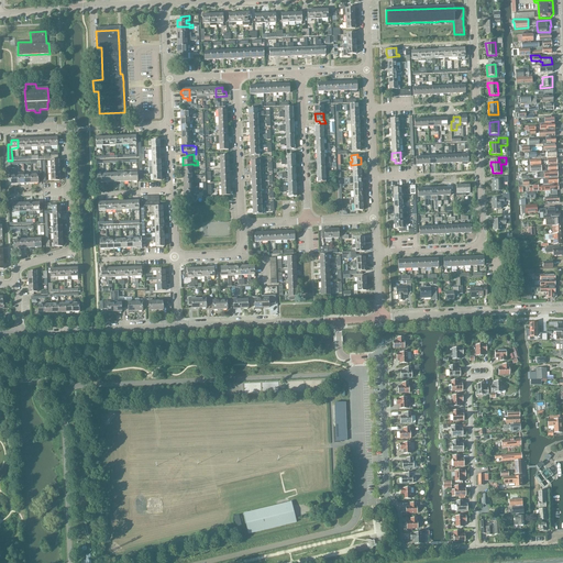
[(503,185),(503,183),(508,183),(507,177),(499,177),(499,180),(492,180),(492,185),(493,185),(493,191),(500,191),(499,186),(503,185)]
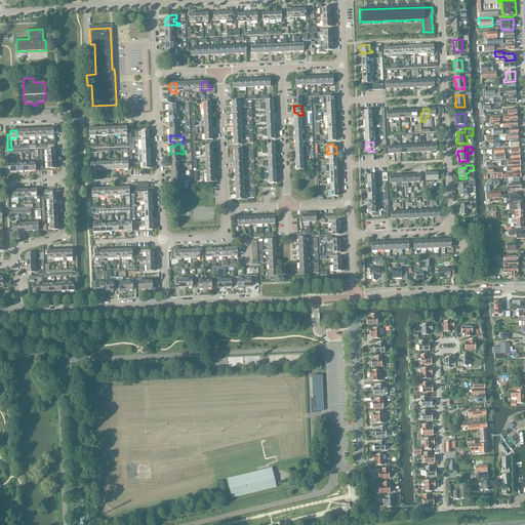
[(184,177),(171,178),(171,185),(175,185),(175,188),(182,188),(182,184),(179,184),(179,180),(184,180),(184,177)]
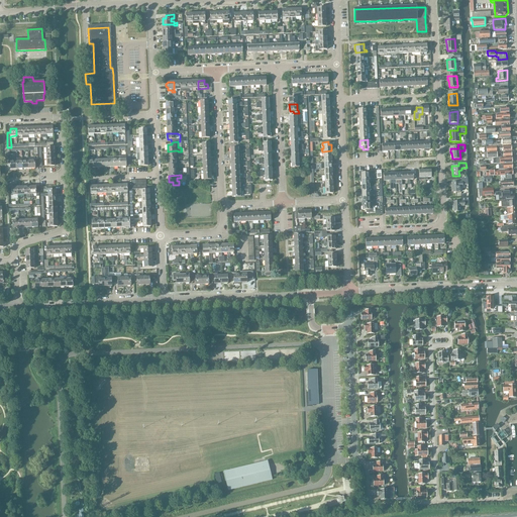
[(514,186),(513,185),(514,185),(515,184),(515,183),(514,182),(513,182),(513,181),(512,181),(511,178),(503,178),(503,182),(501,182),(501,187),(514,186)]
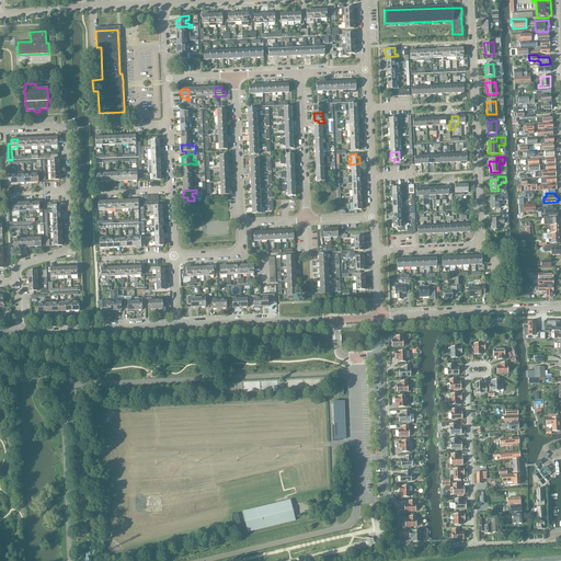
[(502,203),(502,201),(507,201),(507,194),(501,194),(501,197),(499,198),(499,197),(491,198),(491,202),(492,208),(499,208),(499,203),(502,203)]
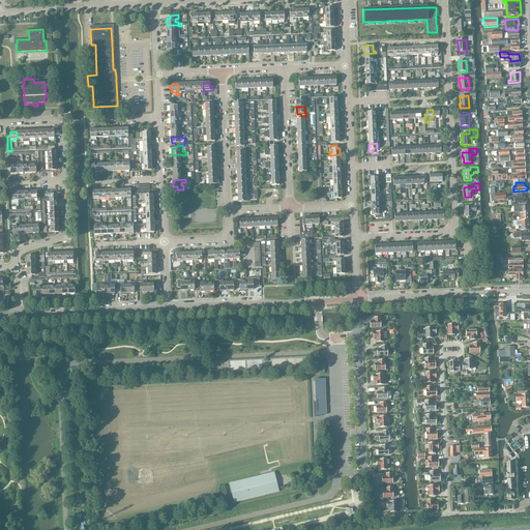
[(133,190),(133,196),(136,195),(145,194),(145,201),(153,201),(153,195),(150,195),(150,190),(147,190),(144,190),(142,190),(139,190),(136,190),(133,190)]
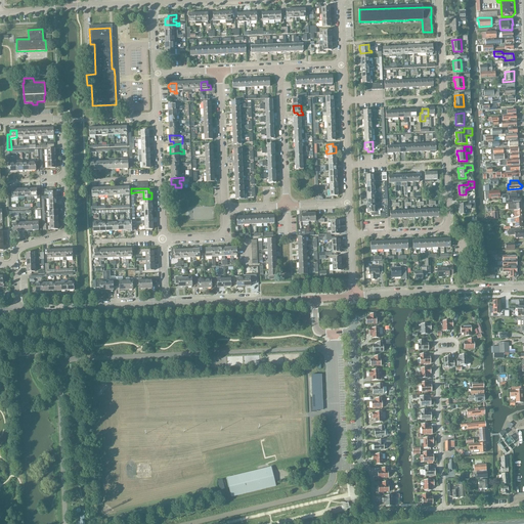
[(9,190),(9,195),(11,195),(11,199),(18,198),(17,189),(11,190),(9,190)]
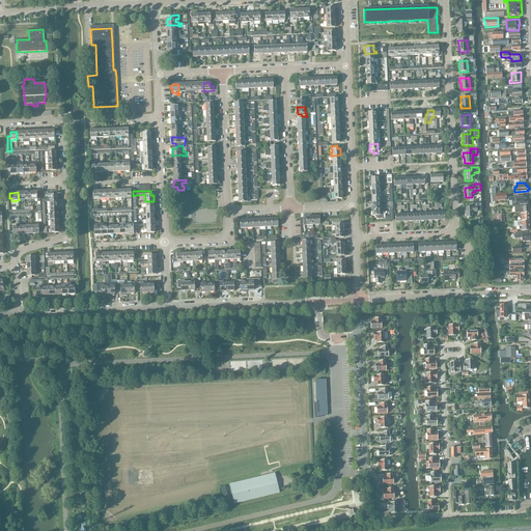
[(37,192),(31,192),(31,204),(34,203),(33,200),(37,199),(37,202),(40,202),(40,194),(37,194),(37,192)]
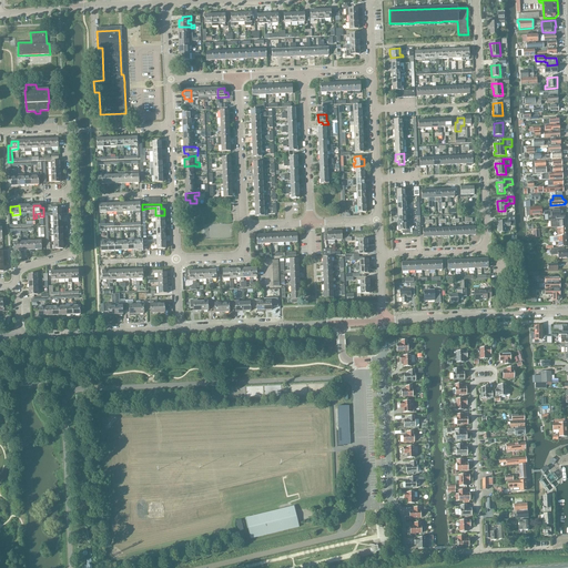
[(565,214),(563,214),(563,210),(551,211),(551,212),(545,212),(545,215),(548,215),(548,222),(550,222),(551,222),(551,221),(565,220),(565,214)]
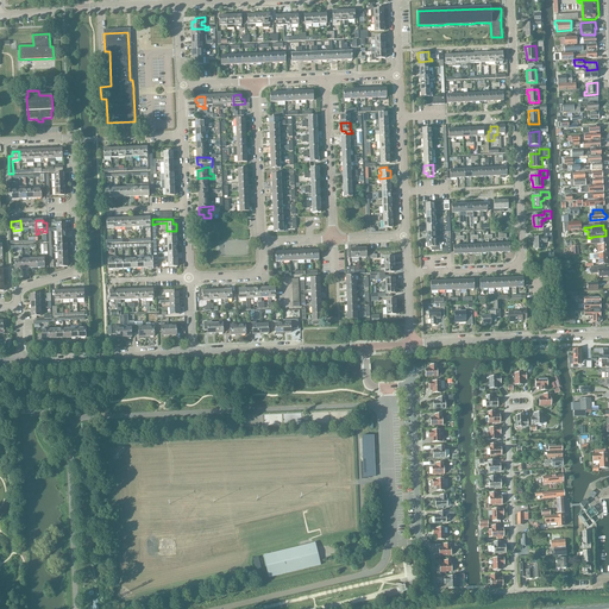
[(547,243),(547,242),(552,242),(552,233),(542,233),(542,238),(533,238),(534,242),(534,250),(542,249),(542,243),(547,243)]
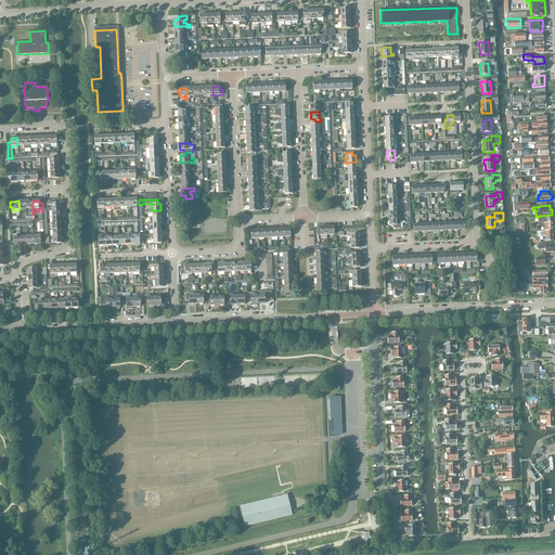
[(398,218),(389,219),(389,226),(394,226),(394,229),(400,229),(400,221),(401,221),(401,218),(398,218)]
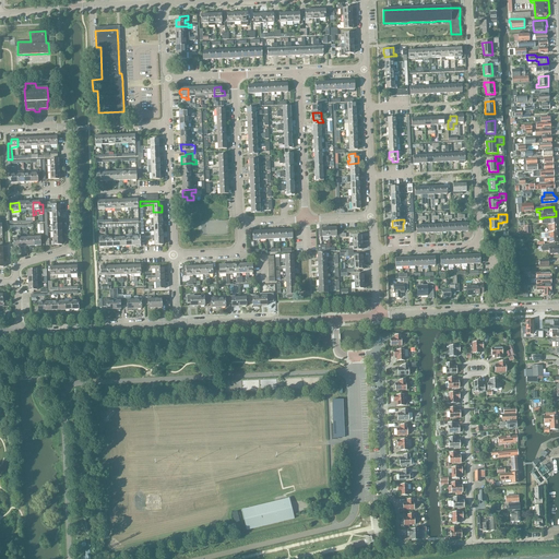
[(330,237),(329,228),(322,228),(322,230),(320,230),(320,237),(323,237),(325,237),(330,237)]
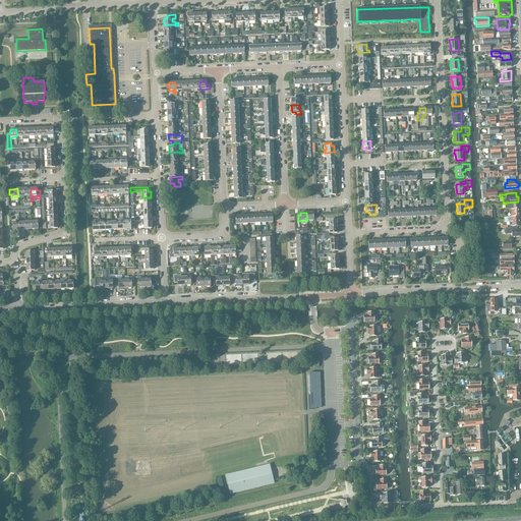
[(306,213),(307,221),(312,221),(312,224),(316,224),(315,222),(315,216),(313,216),(313,213),(306,213)]
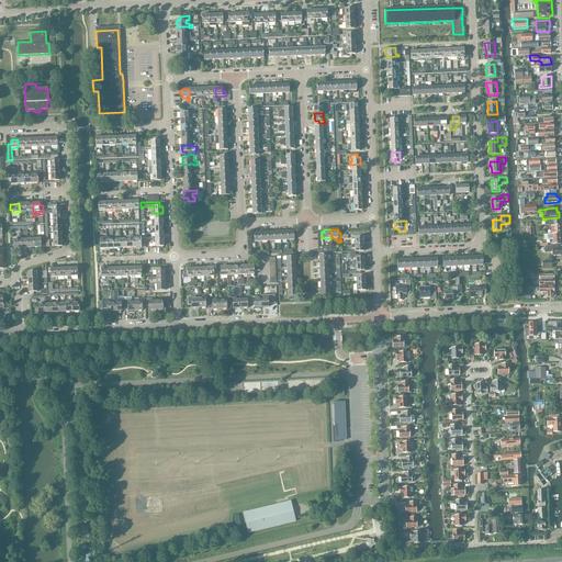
[(552,239),(552,245),(561,244),(560,234),(553,234),(543,235),(544,239),(552,239)]
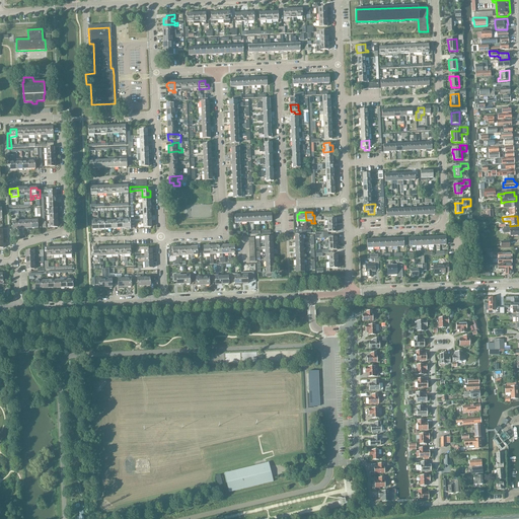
[(515,227),(504,227),(504,233),(510,233),(510,236),(518,235),(518,229),(515,229),(515,227)]
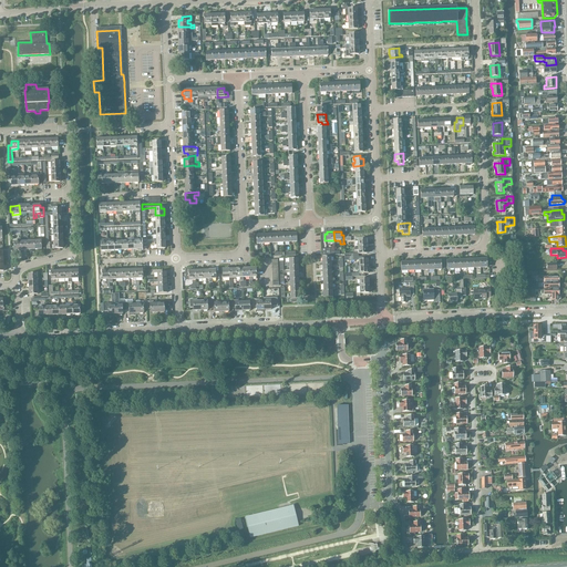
[(196,279),(195,271),(193,271),(193,269),(186,269),(185,270),(185,276),(188,276),(189,280),(193,280),(193,286),(189,286),(189,290),(196,289),(196,287),(196,282),(196,279)]
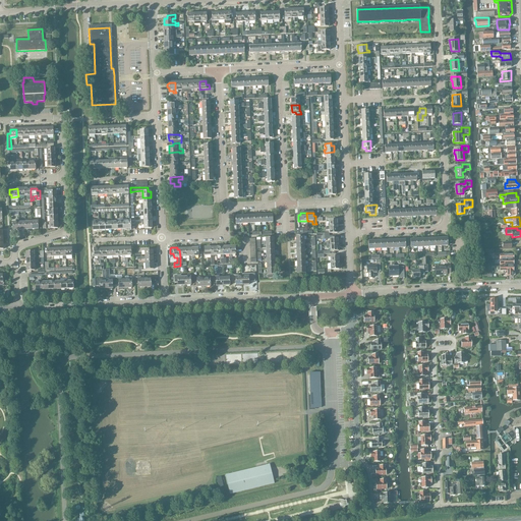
[(94,249),(94,252),(91,252),(91,257),(98,257),(99,264),(101,264),(100,248),(97,248),(95,248),(94,249)]
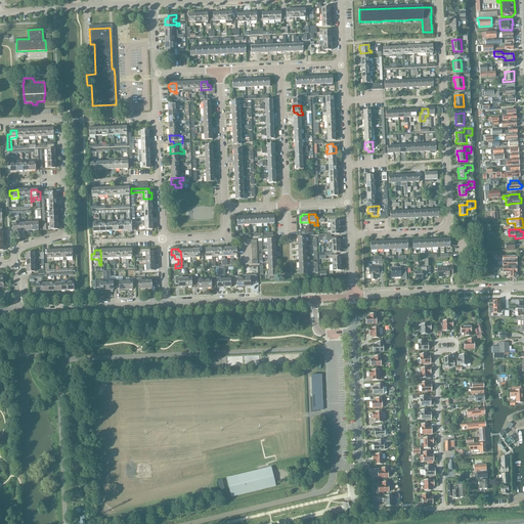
[(426,266),(427,266),(427,267),(421,268),(421,271),(415,271),(415,279),(423,279),(423,277),(427,276),(427,273),(431,273),(430,259),(426,260),(426,266)]
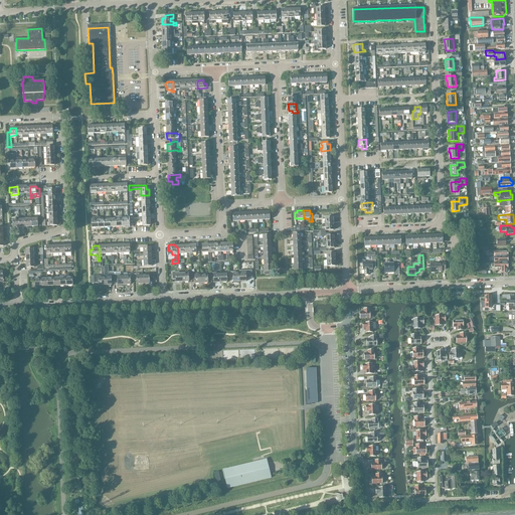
[(364,271),(364,275),(369,275),(368,270),(372,270),(372,269),(376,269),(375,260),(378,260),(378,256),(371,256),(372,263),(362,263),(363,271),(364,271)]
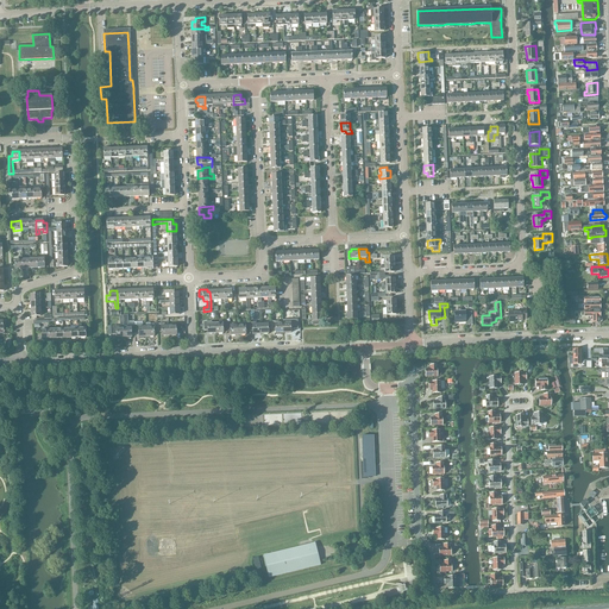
[(56,307),(52,307),(52,316),(63,316),(63,313),(57,314),(56,307)]
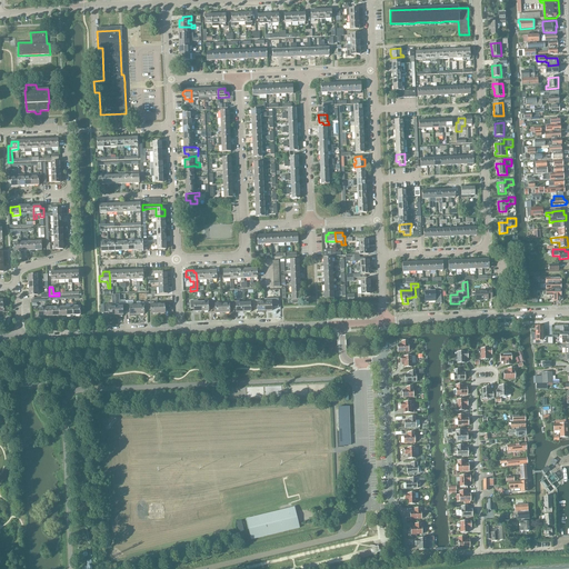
[(435,291),(431,291),(430,288),(428,288),(428,291),(425,291),(425,301),(436,301),(436,303),(441,303),(441,291),(435,291)]
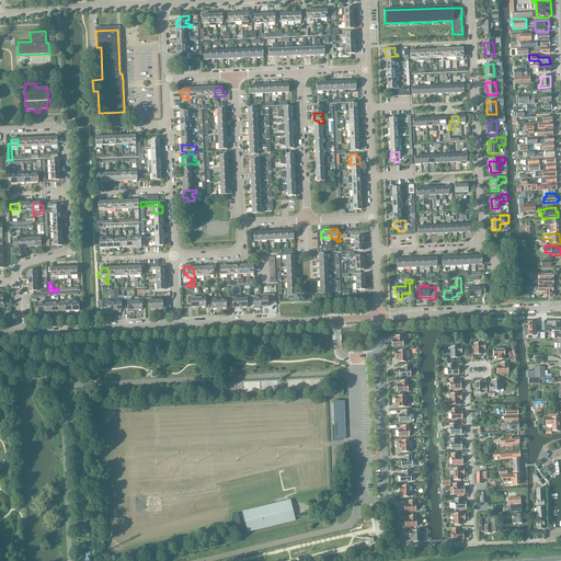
[(480,287),(469,287),(469,297),(474,297),(474,296),(481,296),(481,294),(485,294),(484,285),(480,285),(480,287)]
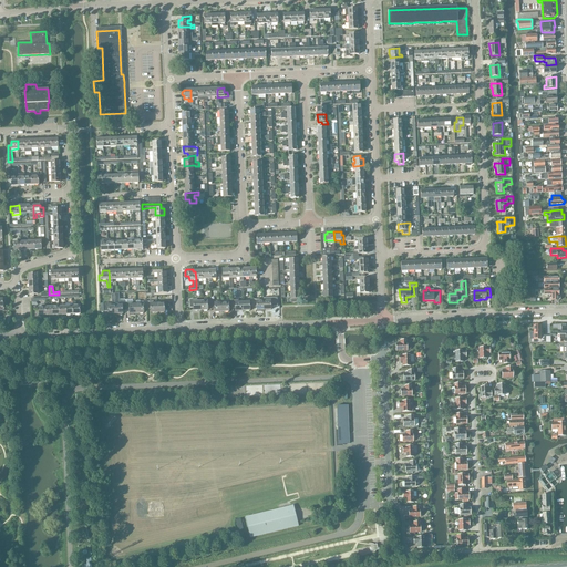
[(552,289),(552,297),(553,297),(553,300),(559,300),(560,299),(560,297),(559,296),(559,289),(552,289)]
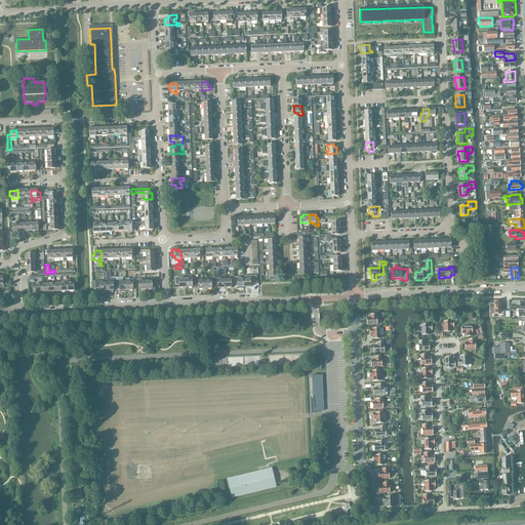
[(277,271),(269,271),(270,277),(271,280),(278,280),(277,271)]
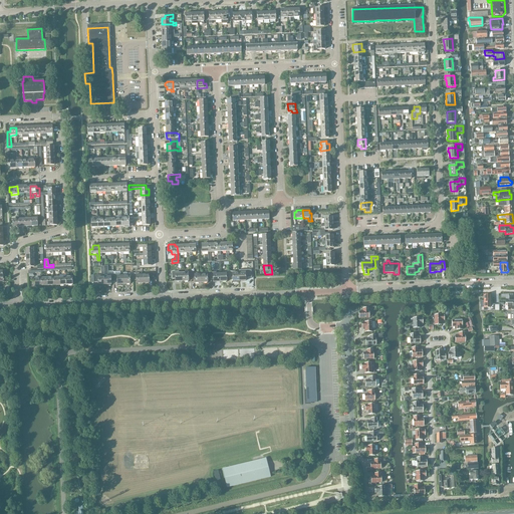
[(107,266),(104,266),(104,271),(104,285),(107,285),(107,286),(110,285),(111,285),(111,281),(114,281),(113,274),(113,273),(108,273),(107,266)]
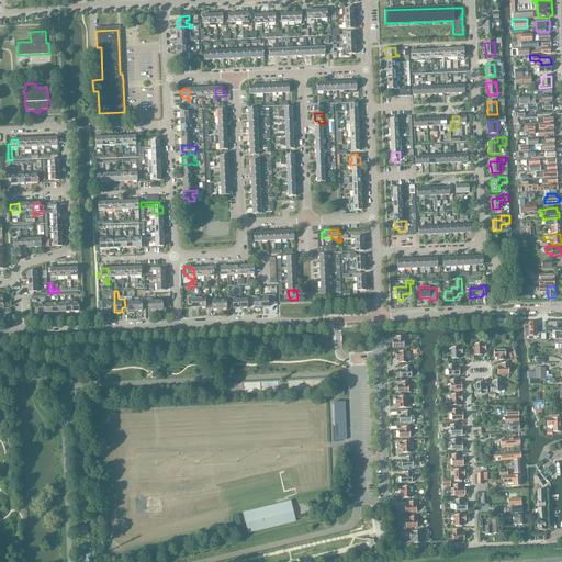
[(265,298),(261,299),(261,307),(269,307),(269,304),(272,303),(271,294),(265,294),(265,298)]
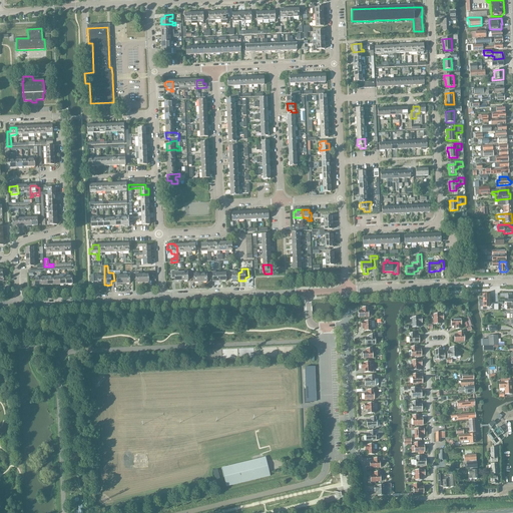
[(102,275),(94,275),(95,282),(98,282),(98,285),(99,285),(99,286),(99,287),(101,286),(102,286),(102,285),(104,285),(104,271),(101,271),(102,275)]
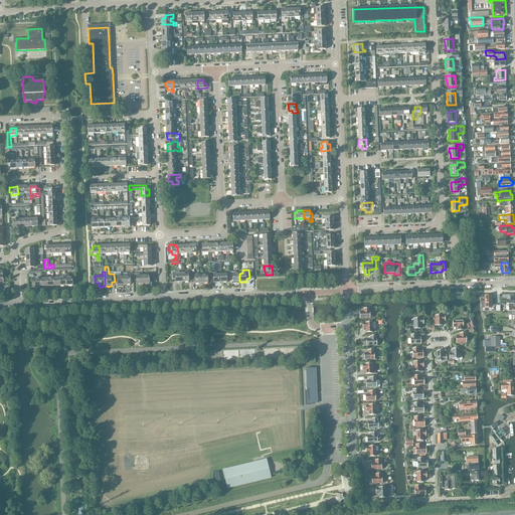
[(176,283),(182,282),(182,274),(179,274),(179,272),(172,273),(173,275),(173,280),(176,280),(176,283)]
